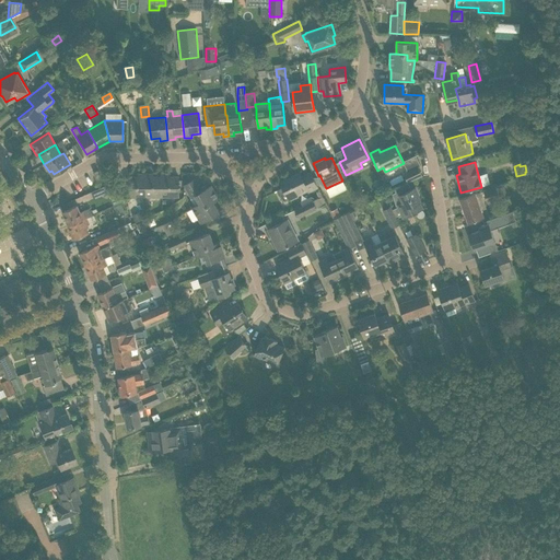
[(416,165),(405,171),(406,172),(404,173),(408,183),(422,176),(418,166),(417,167),(416,165)]
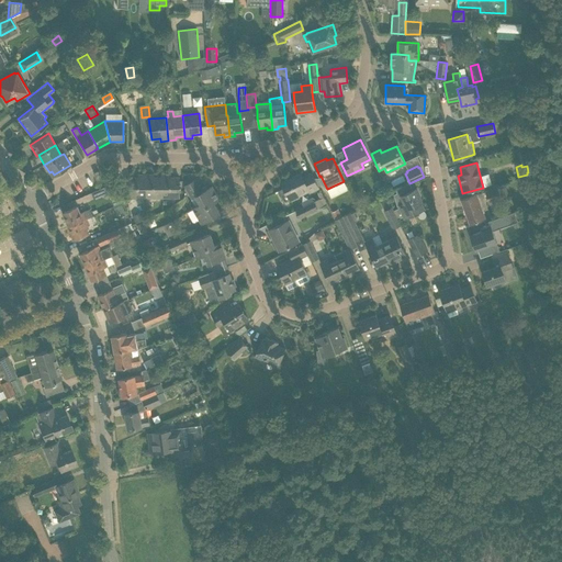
[(283,188),(278,191),(283,202),(290,200),(299,197),(298,194),(307,189),(310,193),(319,188),(312,173),(303,178),(301,172),(281,182),(283,188)]
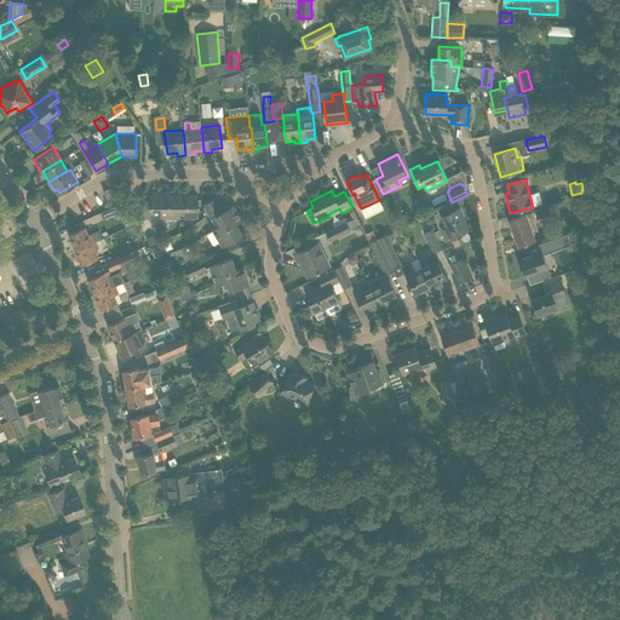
[(161,218),(161,193),(153,193),(153,195),(142,195),(142,207),(142,218),(161,218)]
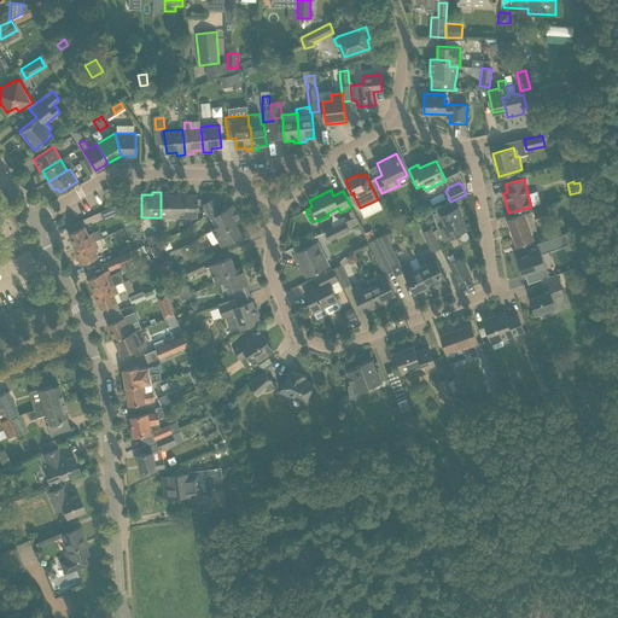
[(169,192),(161,192),(161,217),(179,217),(179,194),(178,194),(169,194),(169,192)]
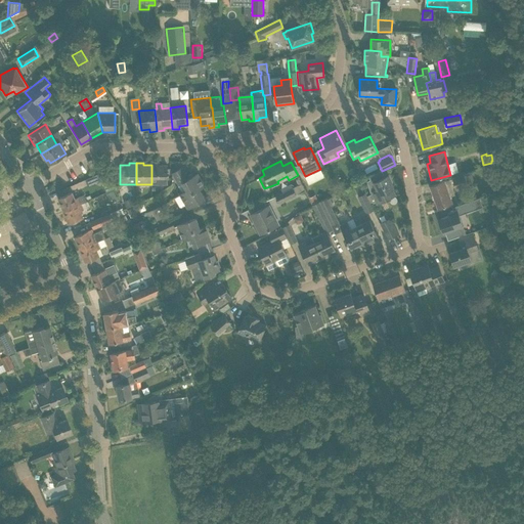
[(150,163),(150,165),(151,165),(151,184),(167,184),(167,165),(159,165),(159,163),(150,163)]
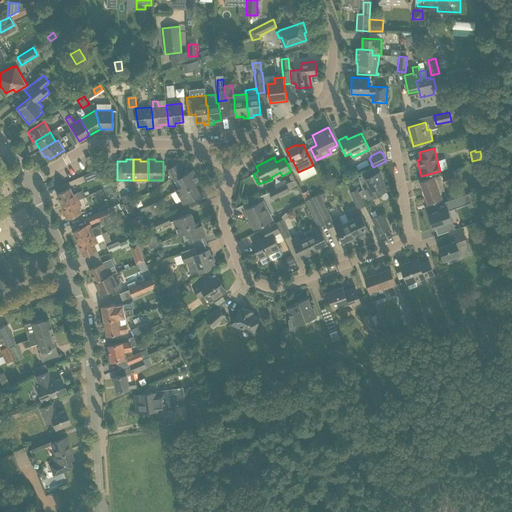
[(178,178),(182,185),(185,190),(195,184),(200,182),(193,170),(189,172),(188,169),(183,171),(178,163),(168,168),(175,180),(178,178)]
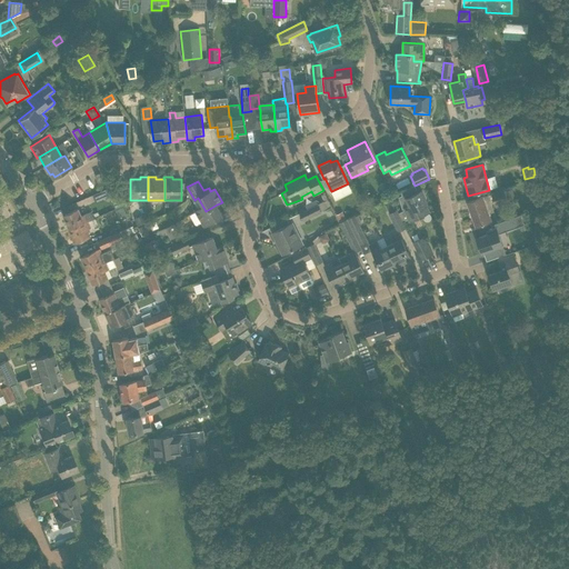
[(102,190),(106,199),(110,197),(116,209),(123,206),(115,185),(102,190)]
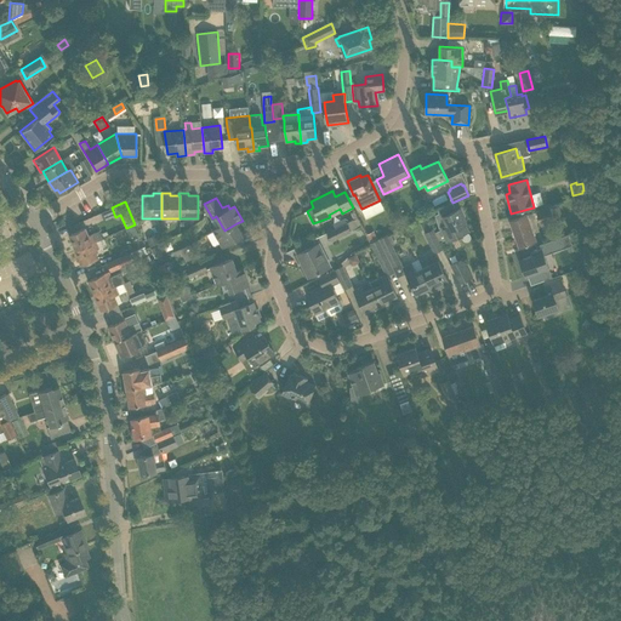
[(440,229),(434,232),(439,241),(446,239),(448,241),(463,233),(460,226),(466,222),(460,209),(455,210),(451,203),(438,210),(439,212),(436,215),(439,228),(440,229)]
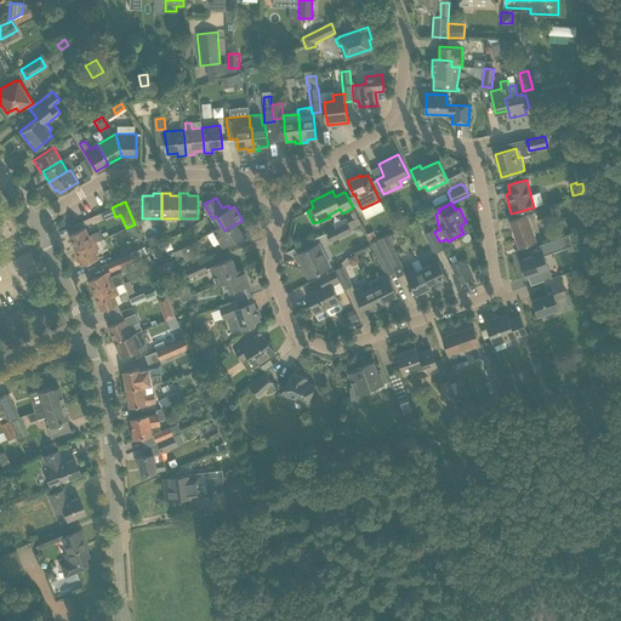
[(553,220),(550,209),(536,212),(540,224),(553,220)]
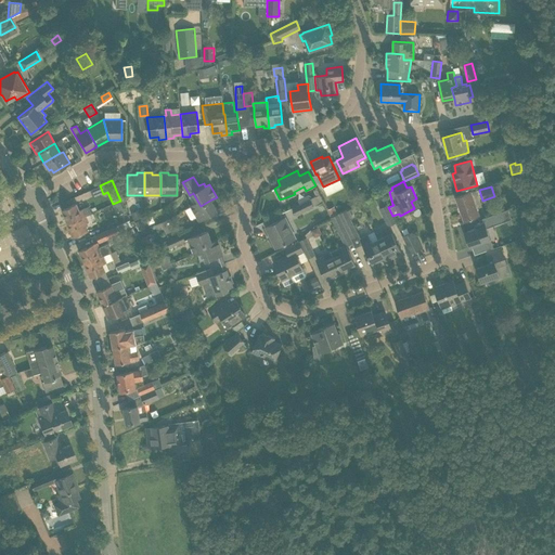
[(473,202),(474,202),(470,191),(455,196),(464,221),(477,216),(473,202)]
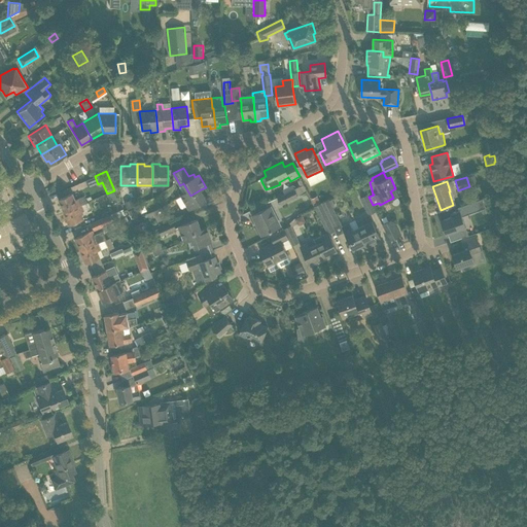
[(277,197),(281,204),(306,191),(303,184),(301,186),(301,185),(277,197)]
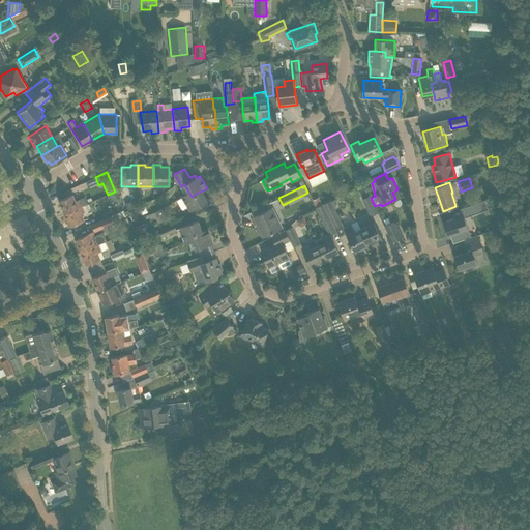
[(192,197),(188,192),(181,197),(182,198),(177,201),(181,209),(184,209),(187,207),(190,211),(207,201),(202,190),(192,197)]
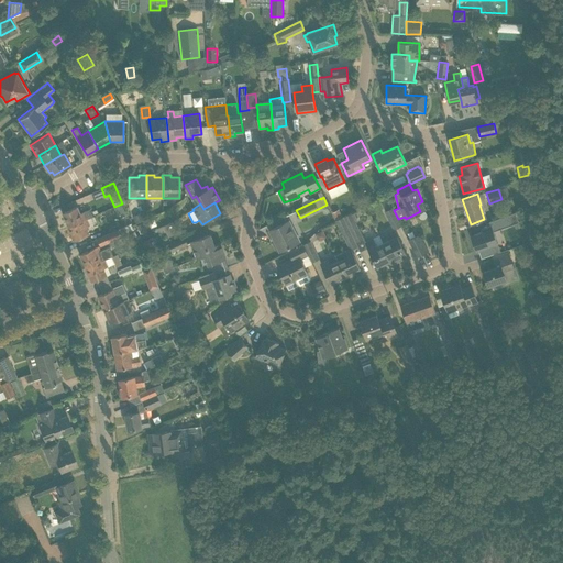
[(401,224),(398,219),(394,210),(393,208),(392,208),(389,202),(382,206),(394,229),(401,224)]
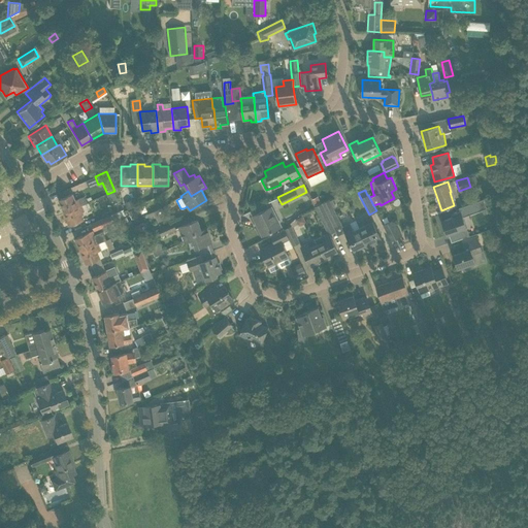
[(117,199),(113,193),(107,195),(110,202),(117,199)]
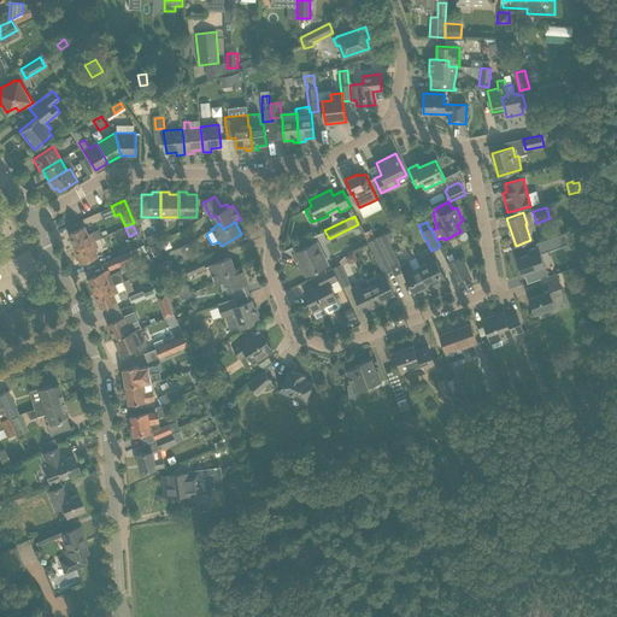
[(69,234),(75,248),(95,240),(101,238),(98,230),(92,233),(88,234),(84,227),(69,234)]
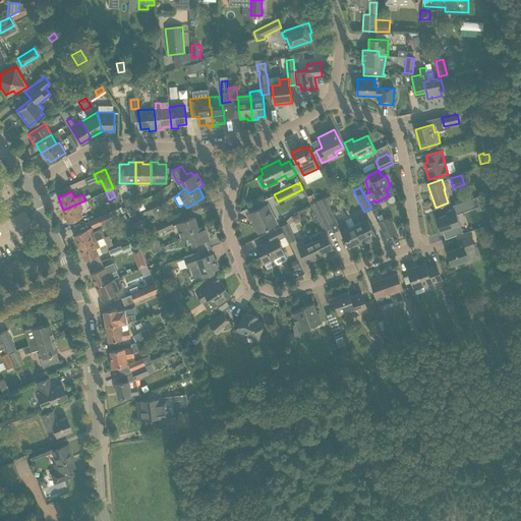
[(313,193),(307,196),(310,203),(316,199),(313,193)]
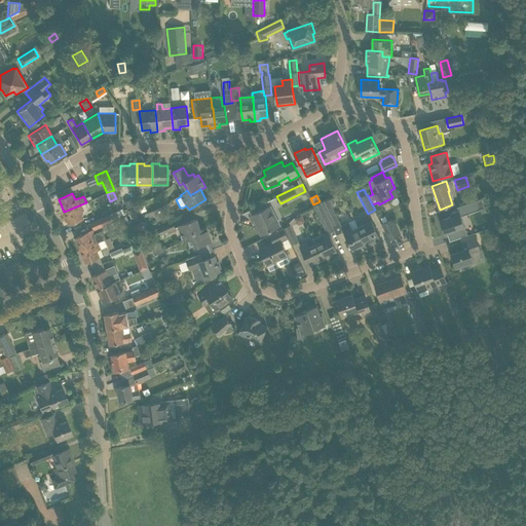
[(330,198),(321,202),(332,225),(339,222),(332,207),(334,205),(330,198)]
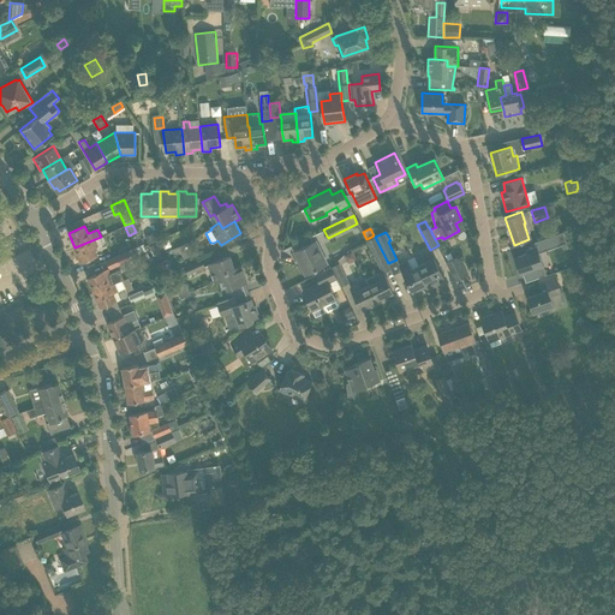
[(514,258),(520,275),(536,269),(538,279),(547,275),(539,254),(567,244),(563,232),(533,242),(536,246),(532,248),(532,246),(529,248),(529,249),(525,250),(527,254),(514,258)]
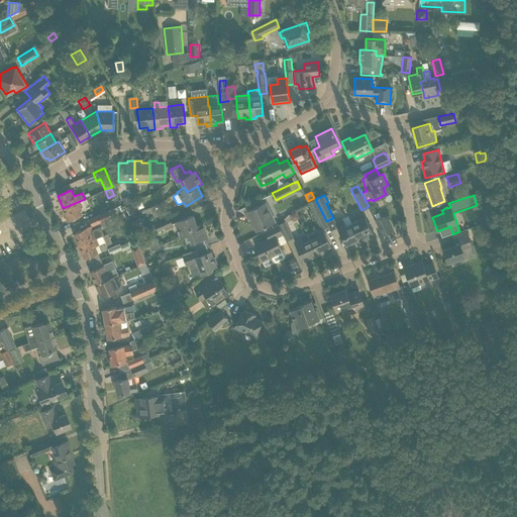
[(129,197),(122,199),(125,206),(132,203),(129,197)]
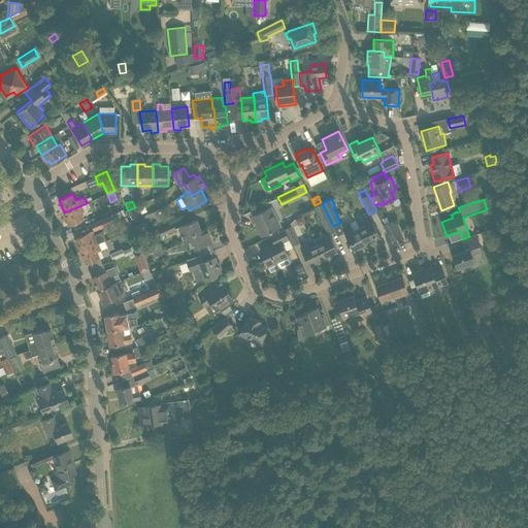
[(315,206),(328,233),(329,234),(335,231),(333,226),(322,203),(315,206)]
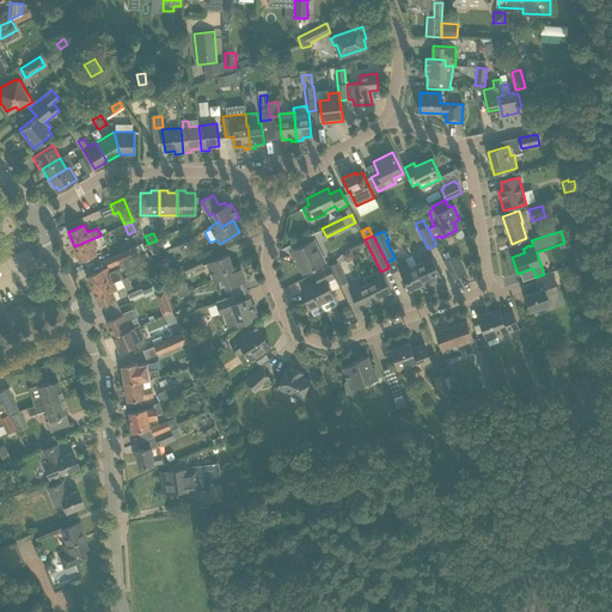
[(95,238),(74,246),(80,262),(97,255),(93,246),(97,245),(95,238)]
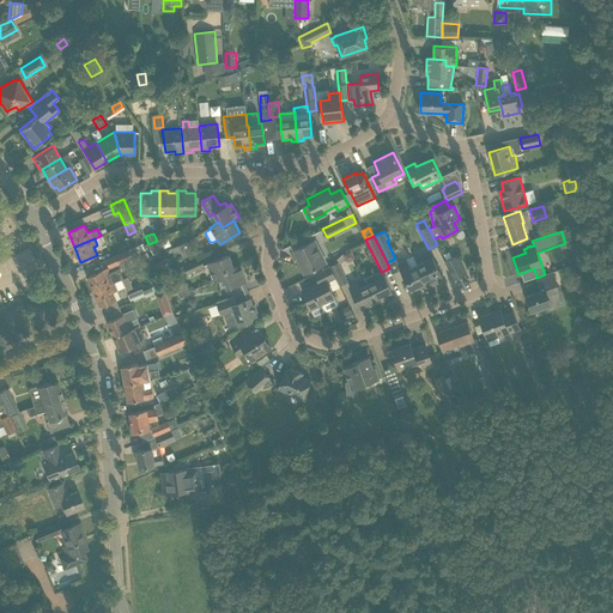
[(326,263),(317,247),(315,240),(293,250),(304,274),(326,263)]
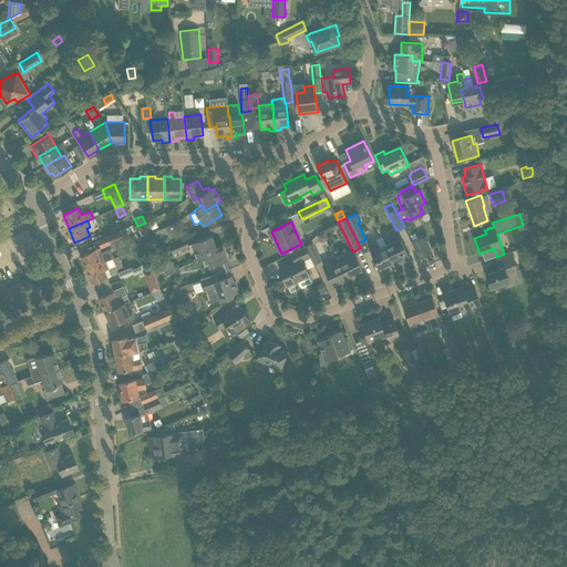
[(145,224),(138,227),(142,236),(150,233),(145,224)]
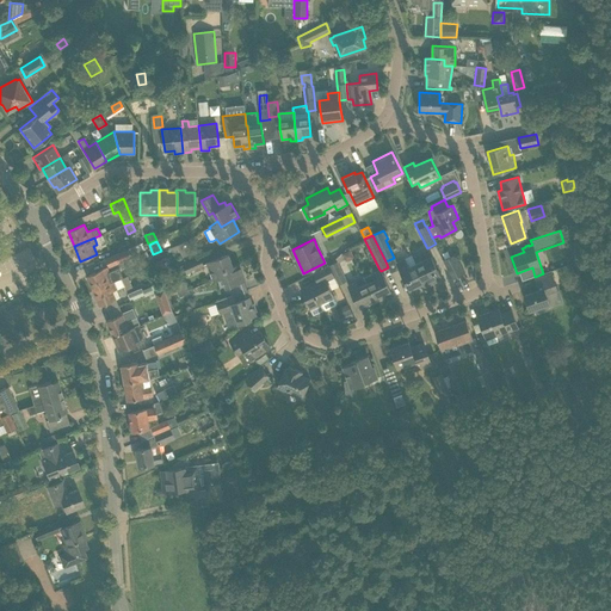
[(178,245),(180,251),(189,246),(186,241),(178,245)]
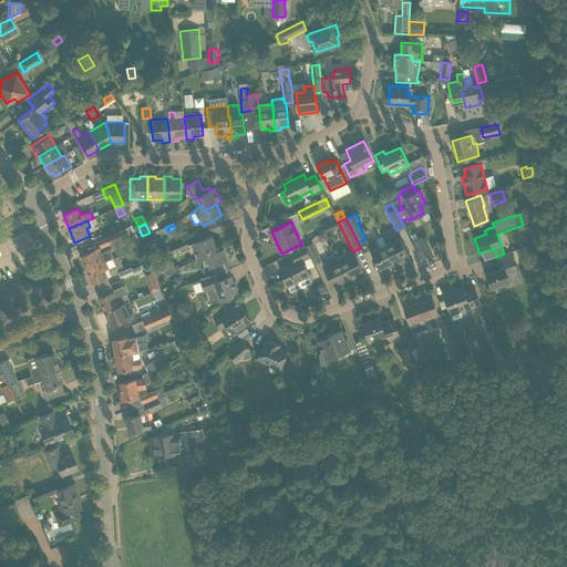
[(175,228),(167,233),(169,238),(177,235),(175,228)]
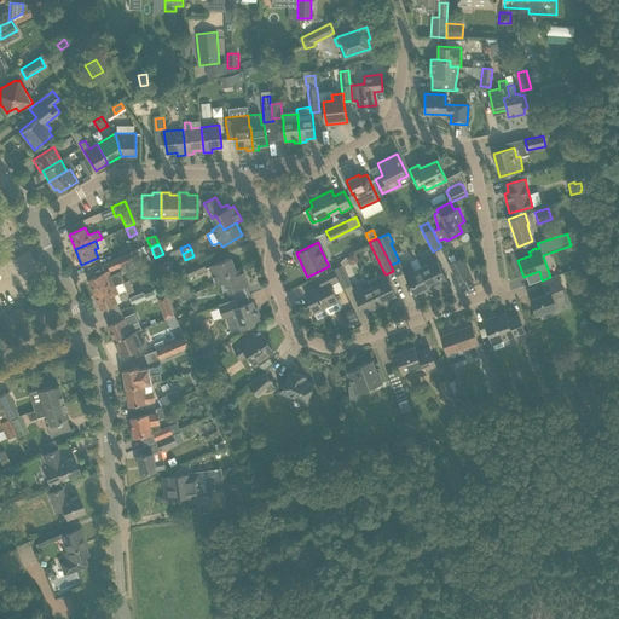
[(106,262),(110,270),(134,260),(131,252),(106,262)]
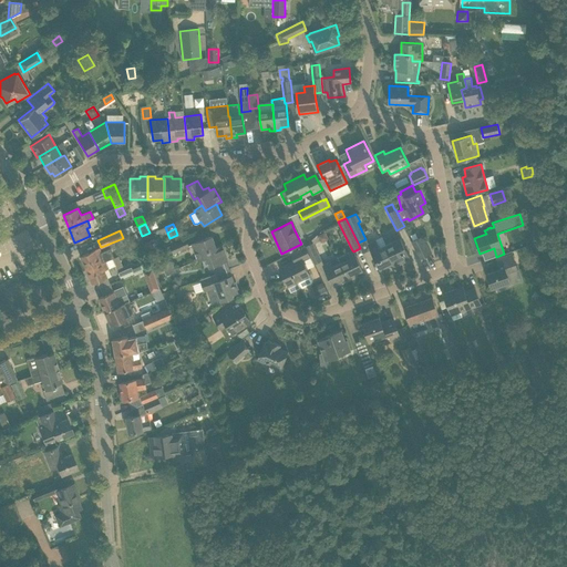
[(393,241),(387,245),(394,261),(393,261),(395,265),(410,258),(399,235),(391,238),(393,241)]
